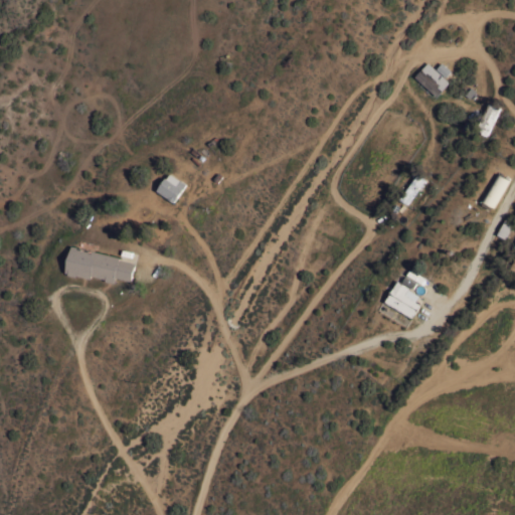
[(450,81),(437,96),(414,75),(427,61),(450,81)]
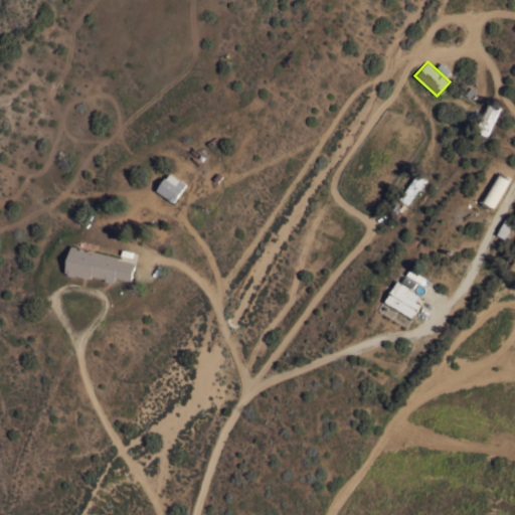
[(486,136),(480,133),(481,132),(476,130),(489,102),(492,104),(494,101),(498,102),(496,106),(499,107),(486,136)]
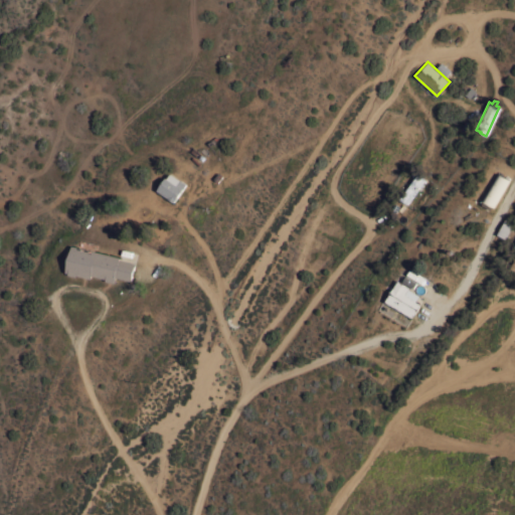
[(498,172),(509,179),(493,206),(492,205),(490,209),(482,204),(484,200),(482,200),(498,172)]
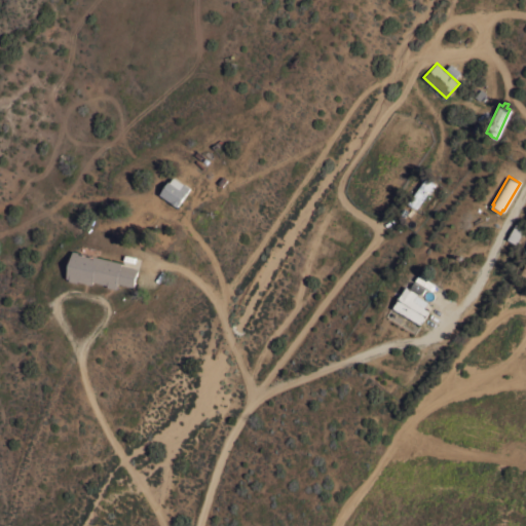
[(190,187),(178,205),(160,194),(168,180),(171,182),(174,177),(190,187)]
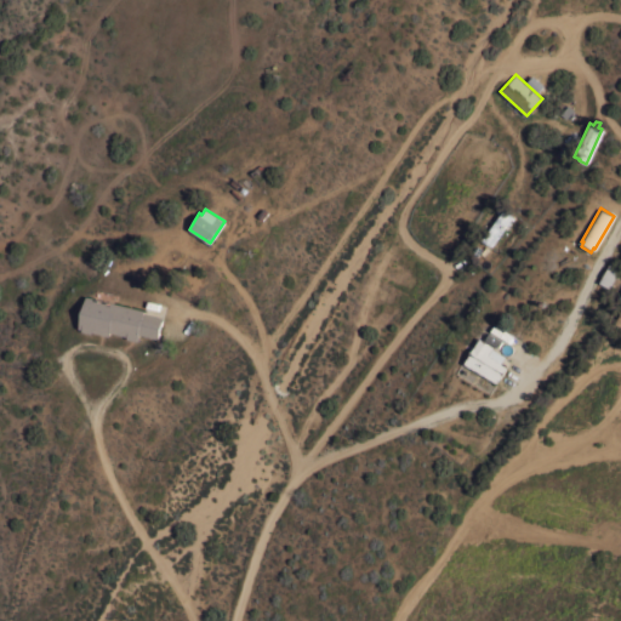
[(490,246),(482,241),(483,238),(479,235),(483,229),(488,232),(502,211),(511,216),(490,246)]
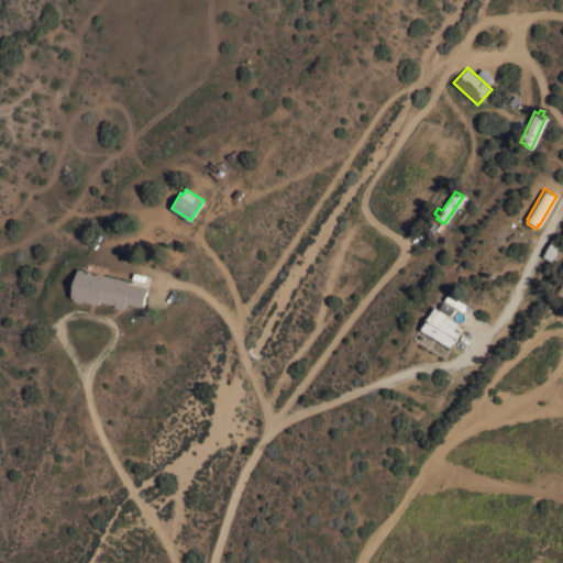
[(553,236),(562,242),(552,261),(543,255),(553,236)]
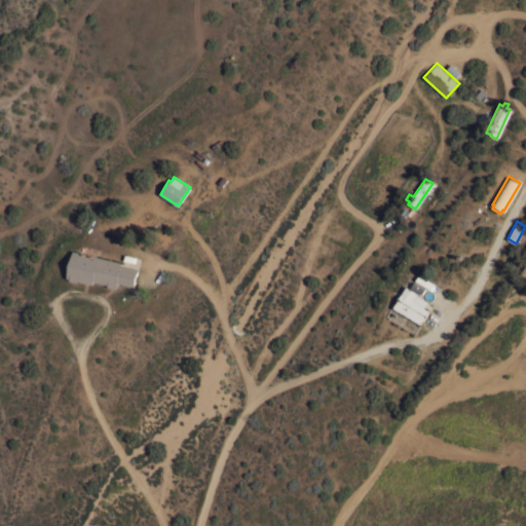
[(122,262),(121,265),(138,269),(134,287),(118,283),(116,289),(107,287),(108,285),(94,280),(92,284),(78,280),(78,283),(69,280),(70,278),(67,277),(74,251),(122,262)]
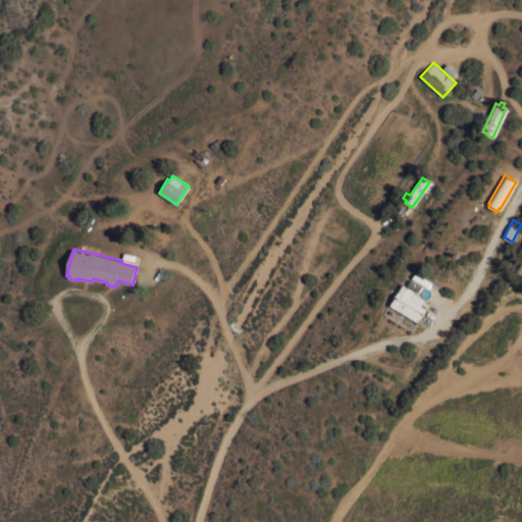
[(415,291),(414,293),(425,299),(421,305),(426,308),(420,319),(419,318),(417,321),(389,305),(403,283),(415,291)]
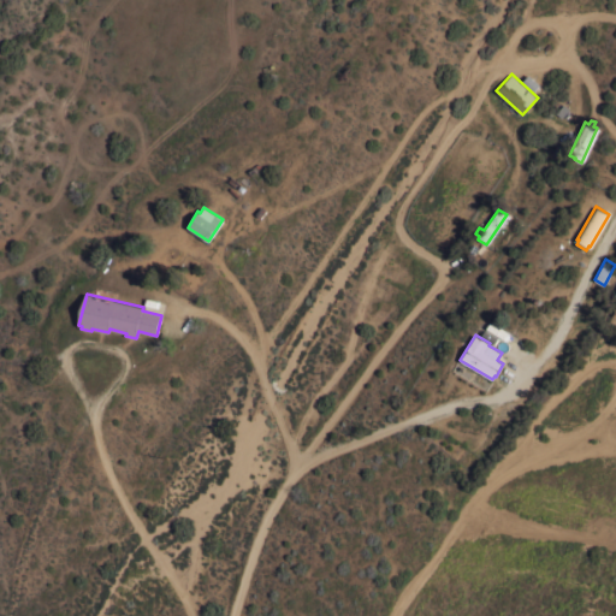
All buildings are outlined.
